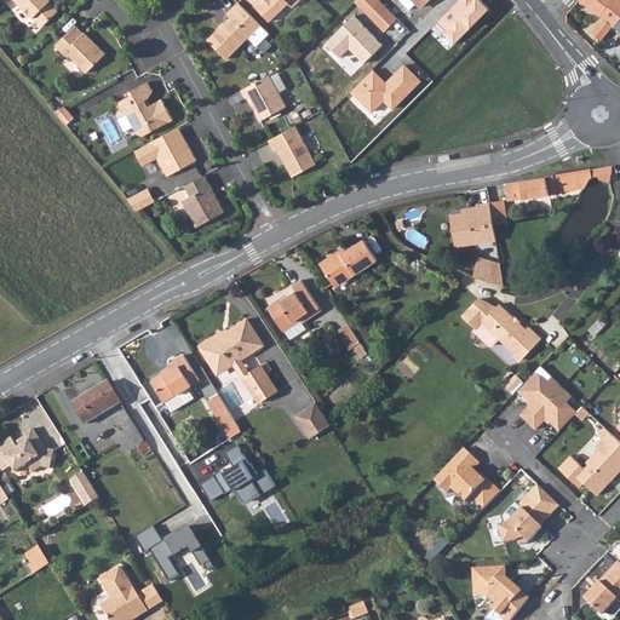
[(17,0),(23,6),(22,7),(29,15),(33,15),(42,26),(59,10),(49,0),(17,0)]
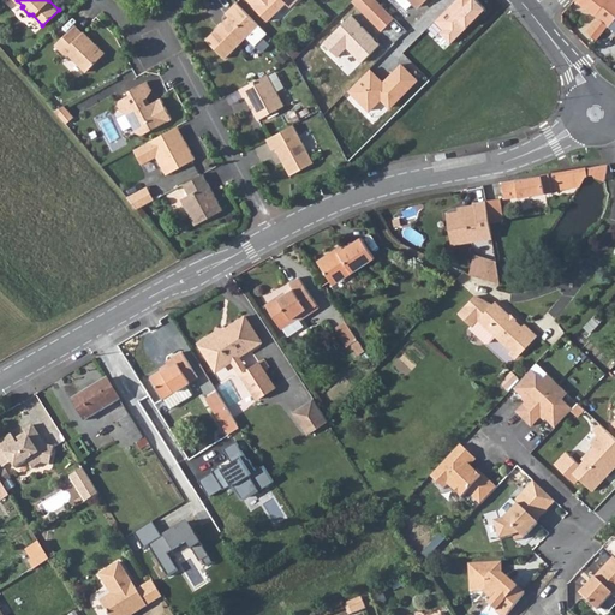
[(246,0),(252,6),(266,21),(275,12),(278,12),(285,5),(290,9),(297,0),(246,0)]
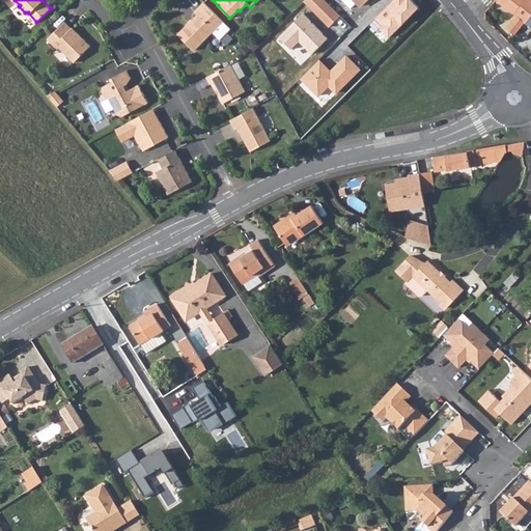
[(307,0),(305,3),(330,29),(341,18),(324,0),(307,0)]
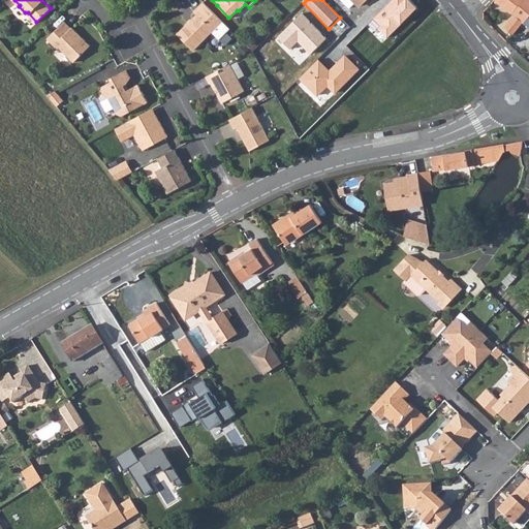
[(351,0),(340,0),(348,8),(353,3),(351,0)]
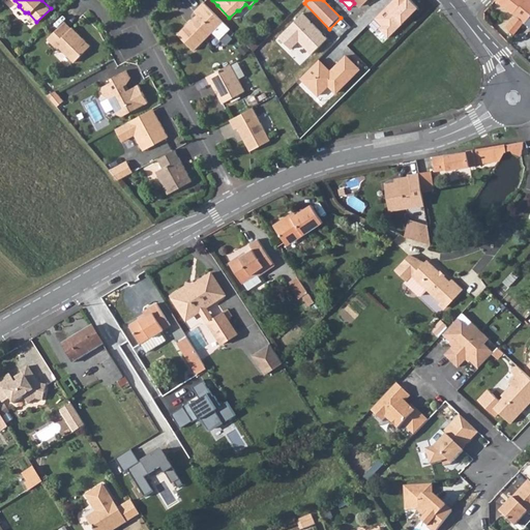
[(392,0),(375,19),(382,25),(378,29),(388,39),(418,7),(410,0),(392,0)]
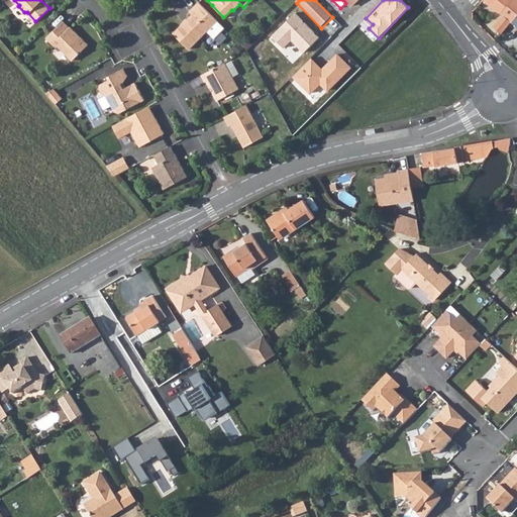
[(516,0),(483,0),(482,1),(501,15),(504,18),(499,20),(493,28),(502,34),(510,23),(516,13),(516,0)]
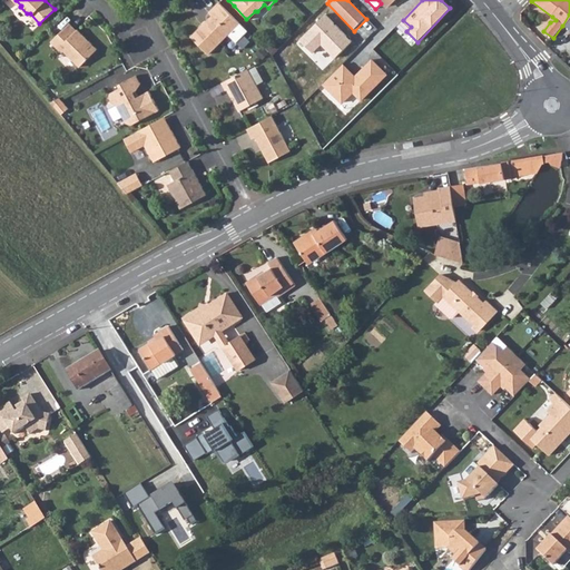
[(219,3),(209,12),(212,16),(207,21),(207,25),(204,28),(202,26),(192,37),(208,53),(228,35),(236,42),(247,31),(219,3)]
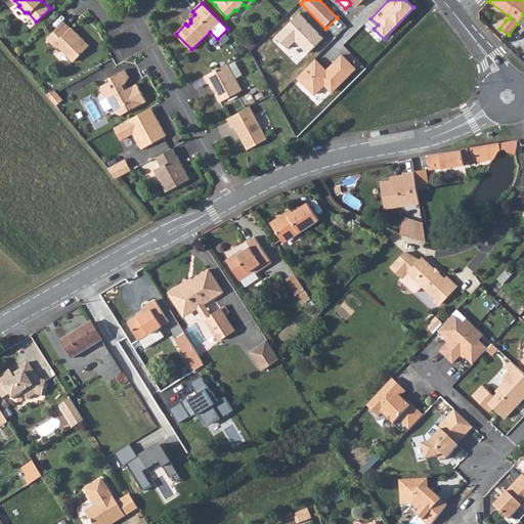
[(298,12),(274,36),(288,49),(296,41),(308,53),(323,38),(298,12)]
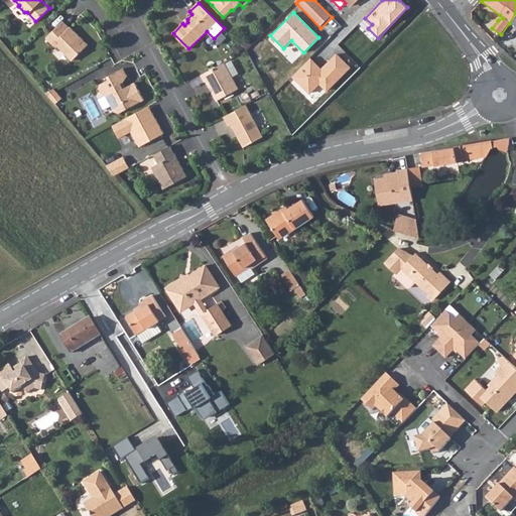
[(47,37),(56,46),(58,45),(73,59),(89,44),(81,36),(79,37),(77,34),(78,33),(71,26),(70,27),(63,21),(47,37)]
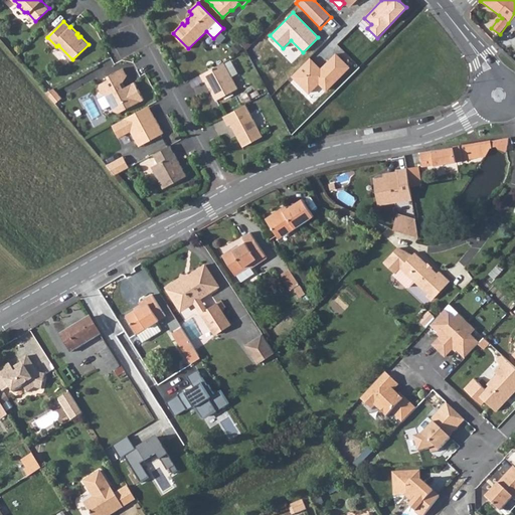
[(311,57),(293,75),(310,93),(319,83),(326,91),(350,67),(335,52),(321,66),(311,57)]
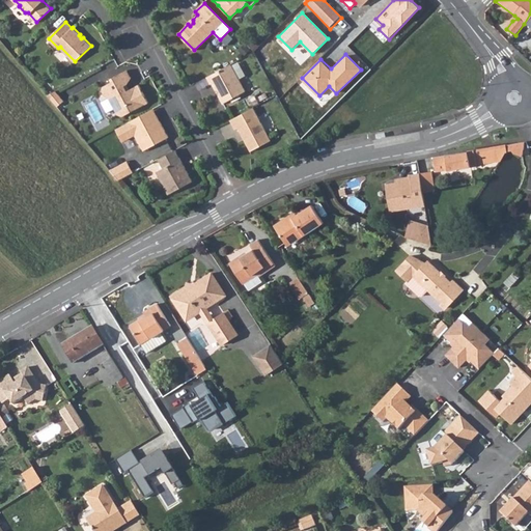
[(207,77),(211,84),(212,84),(223,104),(245,92),(230,65),(207,77)]
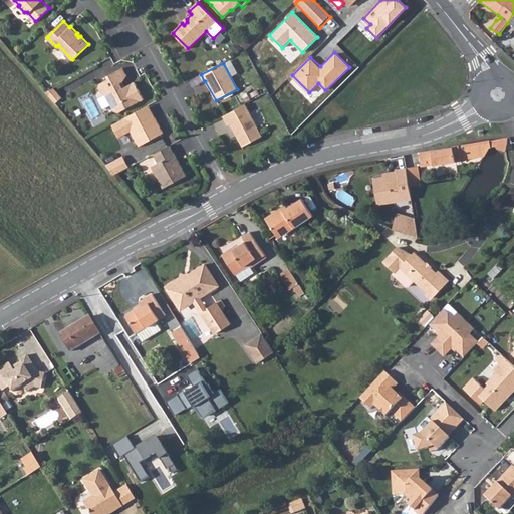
[(107,79),(99,83),(98,87),(101,92),(104,93),(113,110),(118,111),(143,98),(134,81),(122,87),(120,82),(122,81),(126,74),(121,67),(109,74),(110,77),(107,79)]
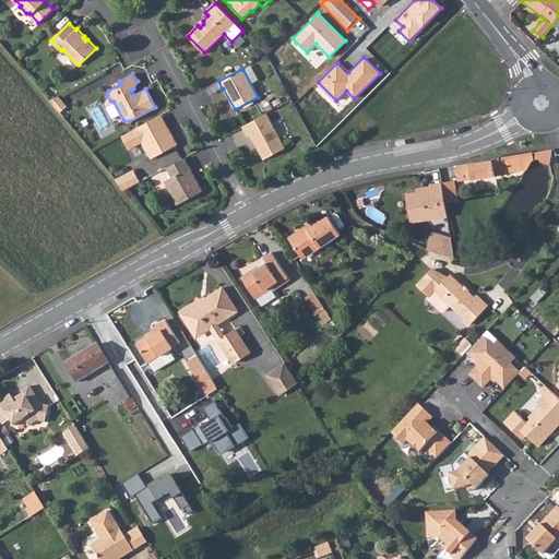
[(58,95),(49,100),(55,107),(59,113),(67,106),(58,95)]
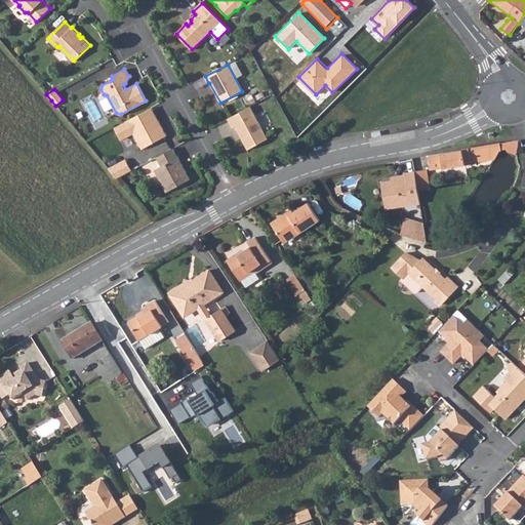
[(228,119),(233,128),(235,127),(238,132),(241,134),(243,137),(241,138),(247,151),(267,140),(250,108),(228,119)]
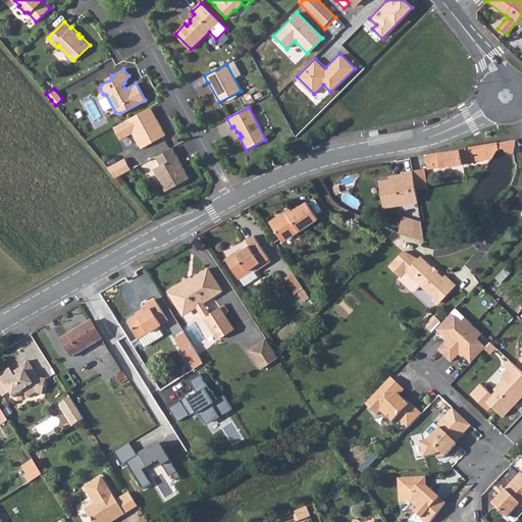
[(124,119),(113,125),(118,136),(121,137),(132,132),(141,147),(165,134),(154,112),(148,115),(144,108),(124,119)]
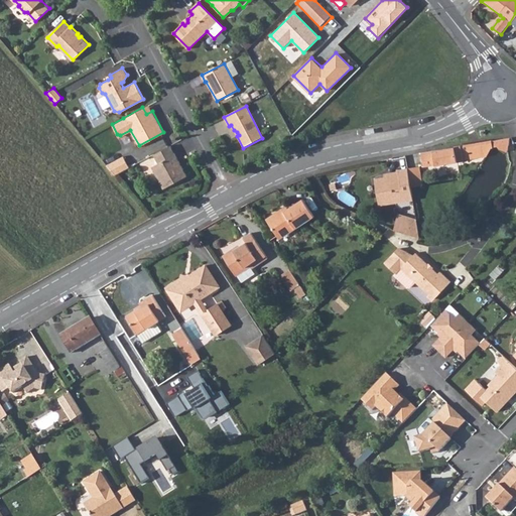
[(492,141),(493,148),(495,148),(498,148),(501,149),(504,150),(506,152),(507,139),(492,141)]
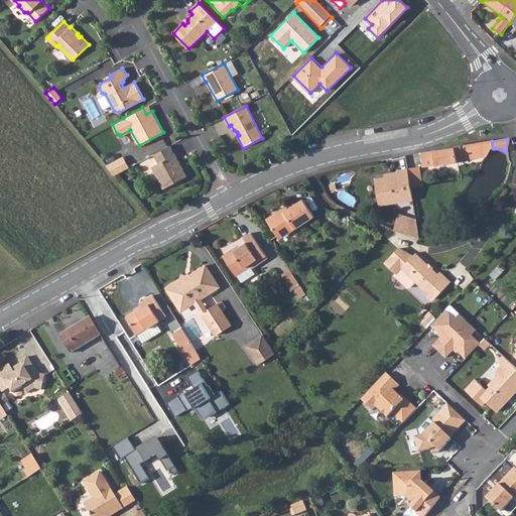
[(492,141),(488,142),(450,148),(420,153),(423,167),(446,164),(457,162),(464,160),(464,159),(480,156),(486,155),(490,149),(493,148),(492,141)]
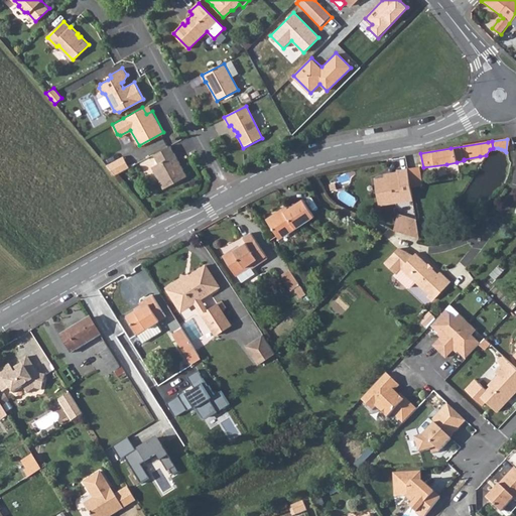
[(153,153),(158,162),(152,166),(163,187),(186,174),(169,143),(153,153)]
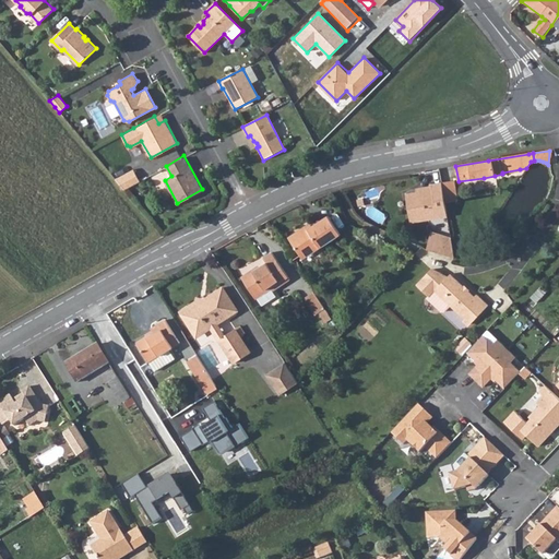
[(115,179),(123,189),(132,185),(139,180),(132,168),(115,179)]
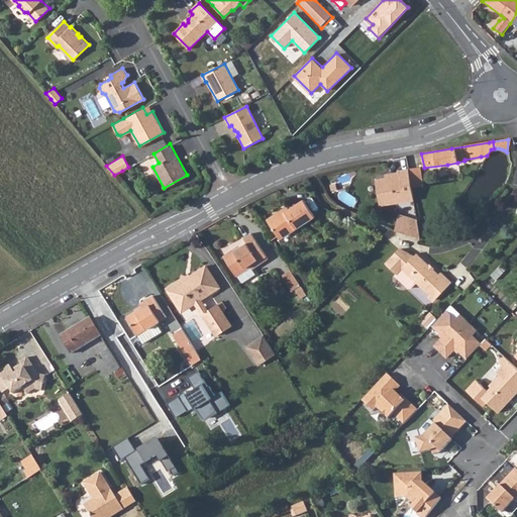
[(420,166),(408,168),(412,187),(423,185),(420,166)]
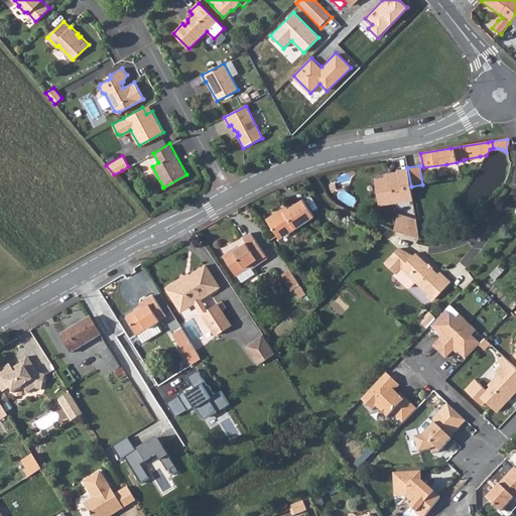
[(407,167),(397,169),(398,175),(376,179),(381,206),(414,200),(411,186),(407,167)]
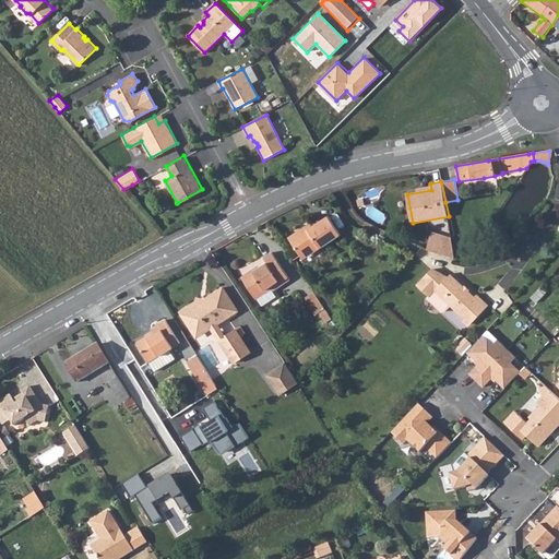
[(308,230),(306,227),(289,237),(300,256),(317,245),(320,249),(341,235),(328,216),(308,230)]
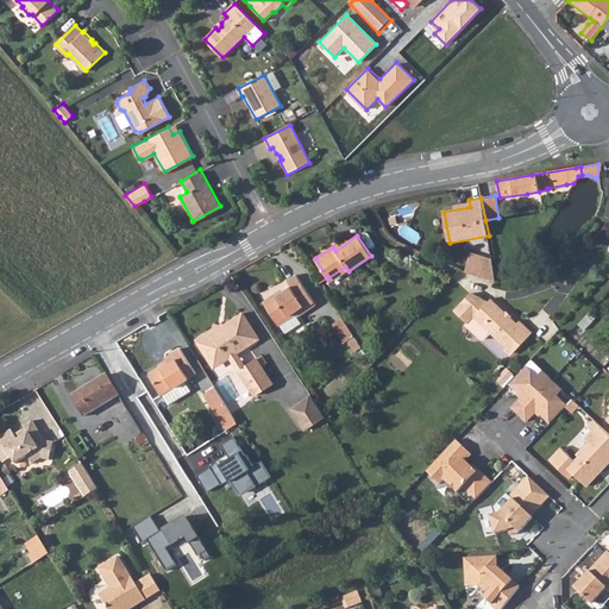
[(466,274),(498,281),(494,258),(471,255),(466,274)]
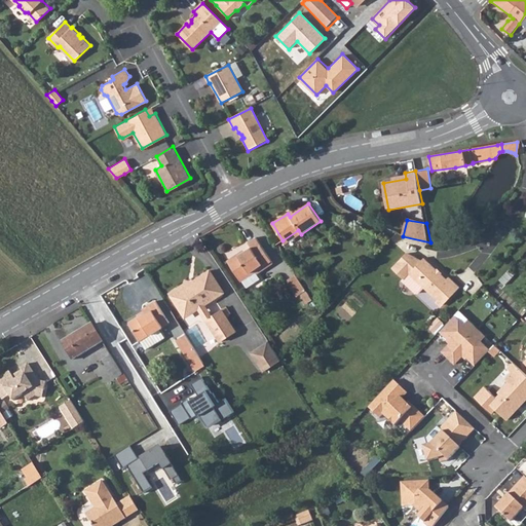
[(283,240),(286,245),(301,234),(298,230),(283,240)]
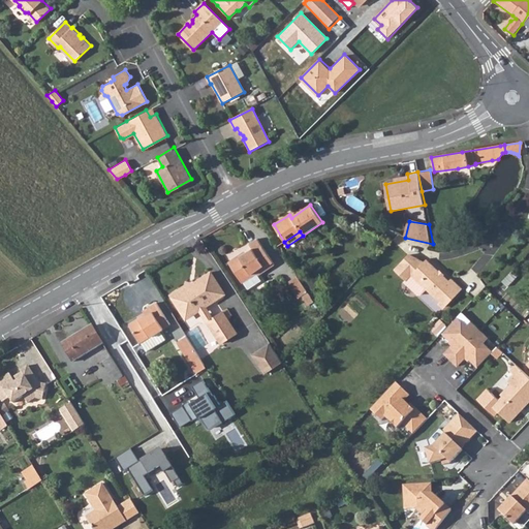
[(228,261),(242,283),(256,274),(258,276),(268,270),(267,268),(273,262),(258,239),(249,245),(251,249),(240,256),(239,255),(228,261)]
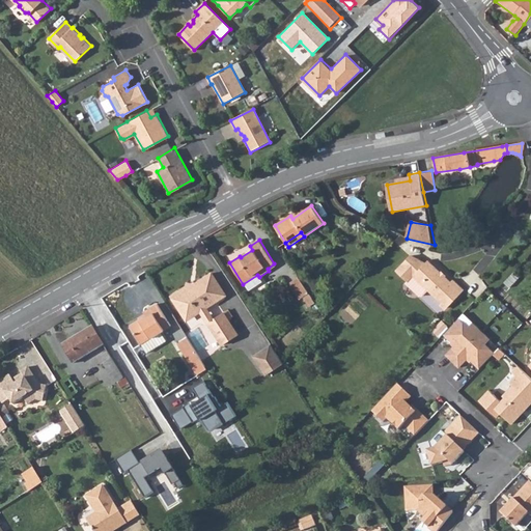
[(419,295),(422,295),(428,289),(447,306),(464,288),(452,278),(450,280),(428,258),(424,262),(419,257),(416,260),(410,254),(396,270),(408,281),(406,282),(419,295)]
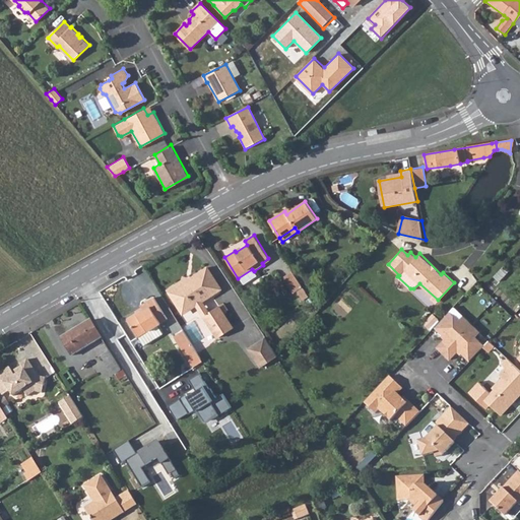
[(168,289),(176,302),(177,301),(184,311),(196,304),(202,306),(204,298),(209,295),(210,297),(218,291),(215,285),(218,283),(207,267),(189,277),(189,282),(181,281),(168,289)]
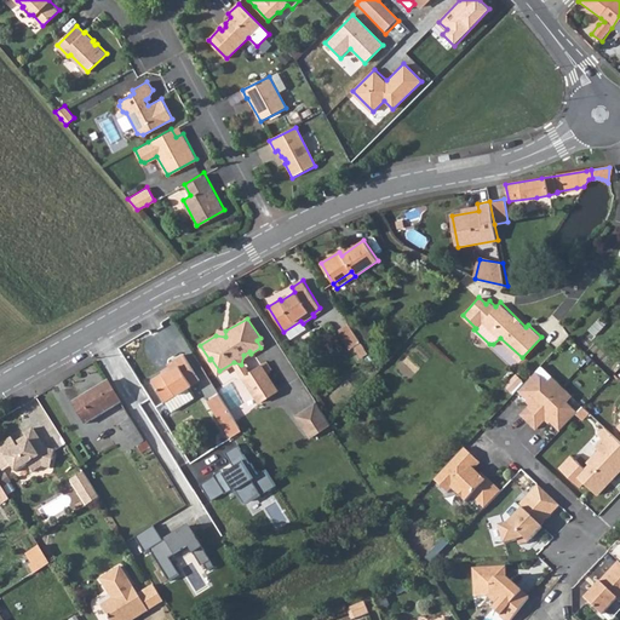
[(300,321),(285,331),(290,339),(305,328),(303,323),(300,321)]
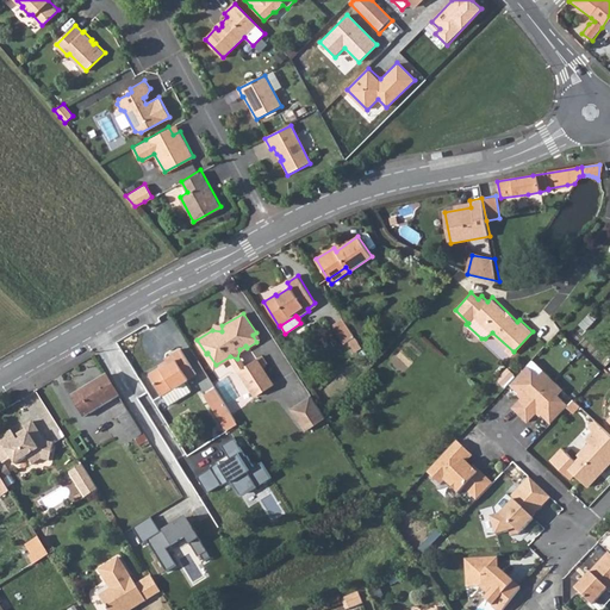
[(361,348),(342,318),(331,325),(343,343),(348,341),(355,353),(361,348)]
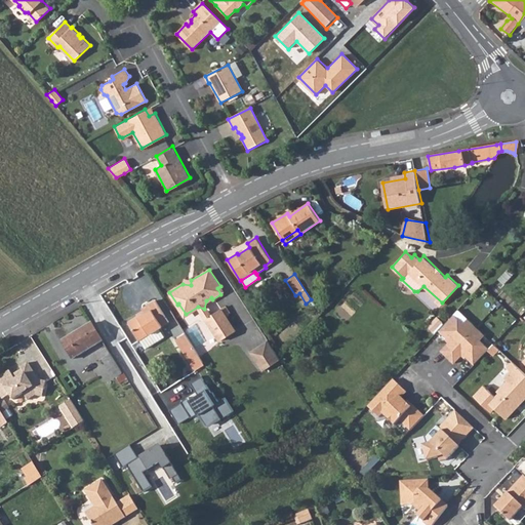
[(128,322),(139,341),(168,323),(155,300),(140,309),(144,314),(138,318),(137,316),(128,322)]
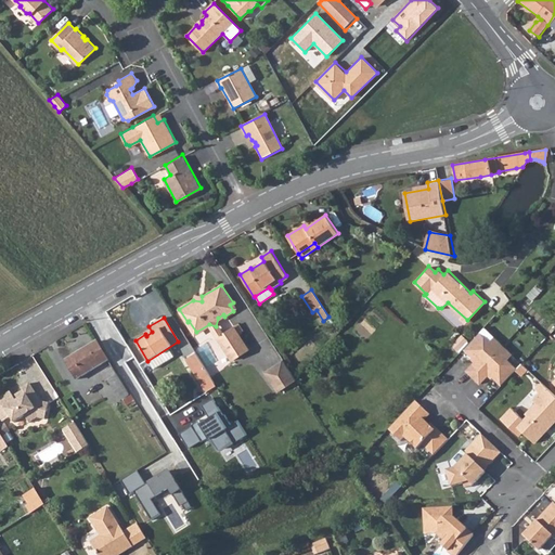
[(228,353),(242,346),(236,338),(241,336),(235,327),(221,336),(227,345),(223,347),(228,353)]
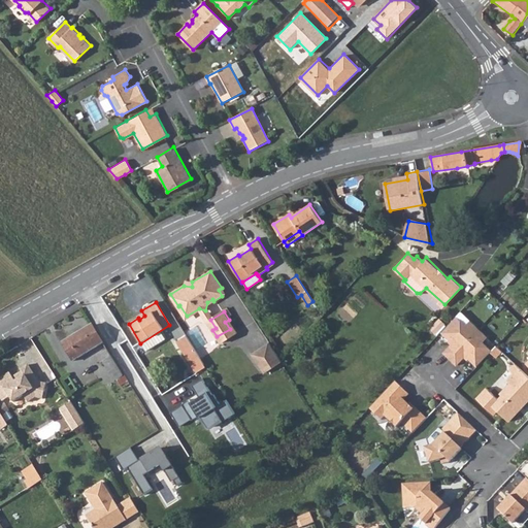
[(465,325),(455,316),(440,331),(453,342),(443,353),(450,359),(479,329),(469,320),(465,325)]
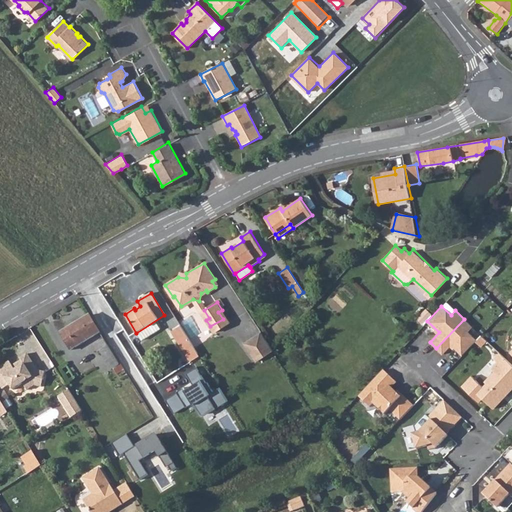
[(210,326),(214,333),(230,323),(222,310),(218,312),(223,319),(210,326)]
